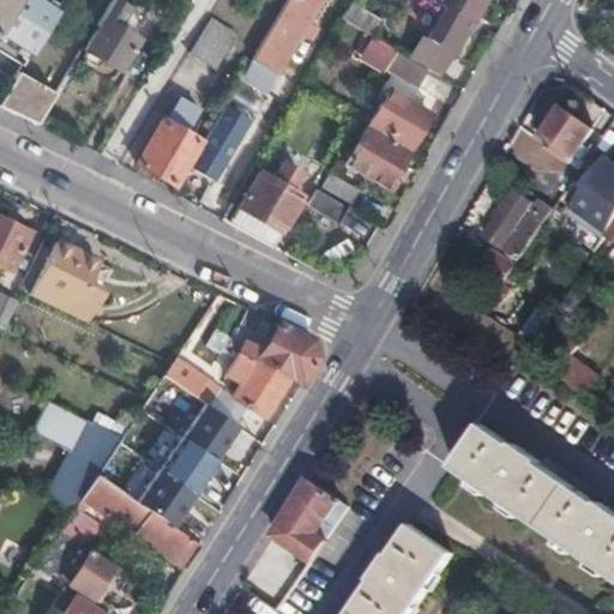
[(60,0),(5,0),(0,8),(0,49),(20,62),(60,0)]
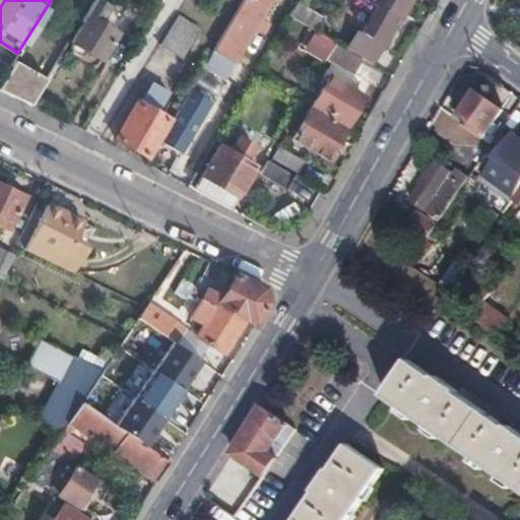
[(93,0),(69,41),(71,42),(70,45),(71,49),(78,54),(81,54),(83,53),(85,52),(86,49),(101,57),(117,29),(102,19),(111,4),(108,2),(108,0),(93,0)]
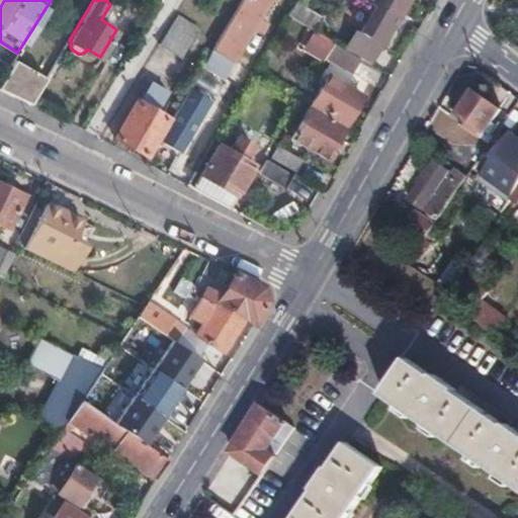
[(242,0),(213,49),(234,61),(236,62),(272,0),(242,0)]
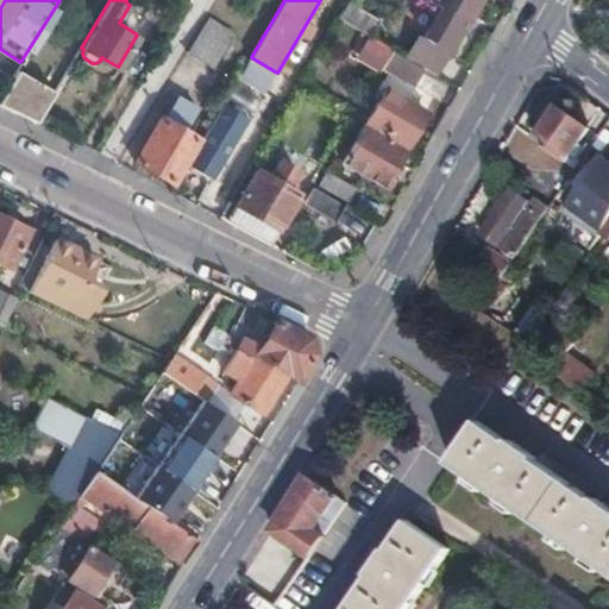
[(349,0),(347,0),(339,17),(369,36),(380,18),(349,0)]
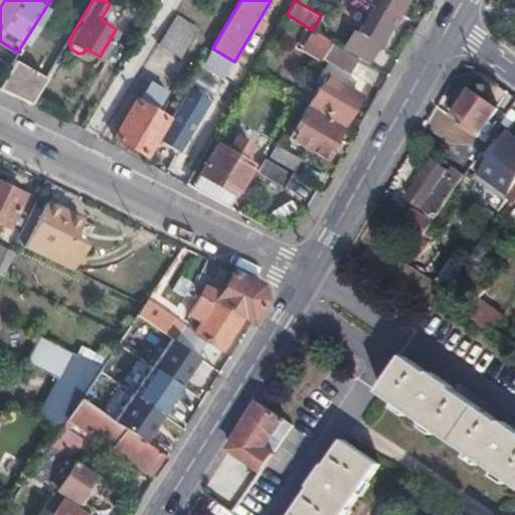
[(404,0),(367,0),(375,4),(395,16),(404,0)]
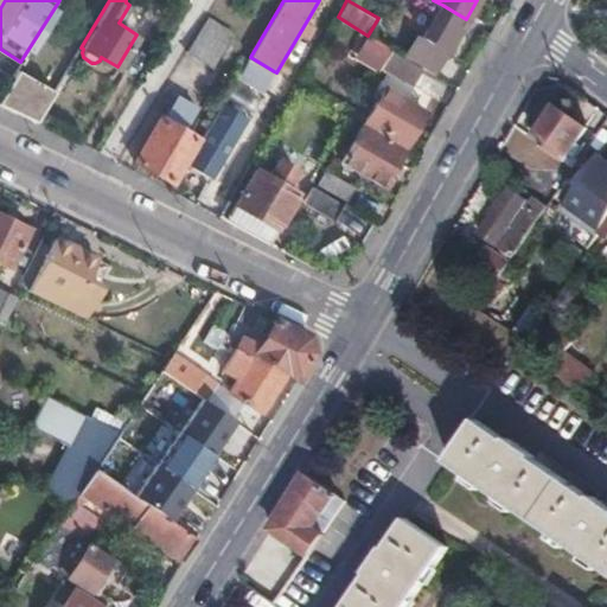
[(466,19),(442,5),(423,38),(417,36),(404,58),(434,75),(466,19)]
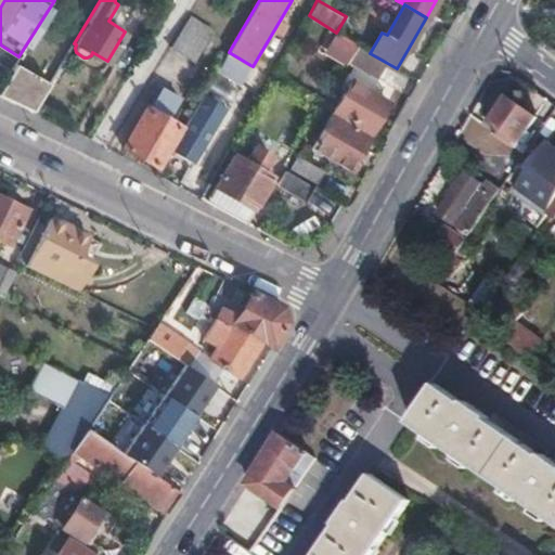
[(190,14),(185,22),(209,37),(215,29),(190,14)]
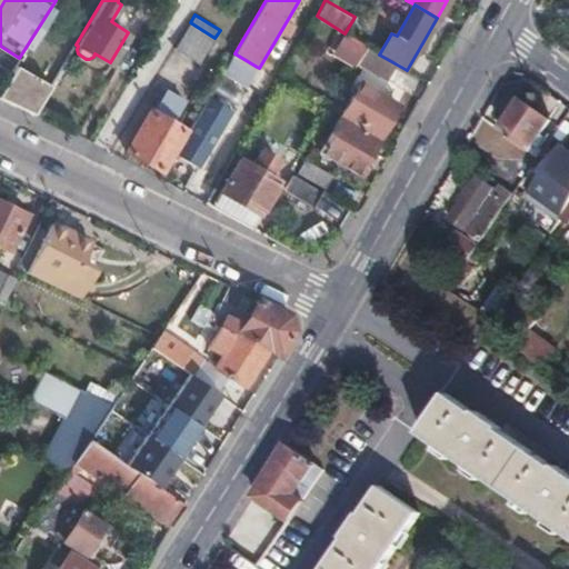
[(215,38),(190,22),(175,48),(199,63),(215,38)]
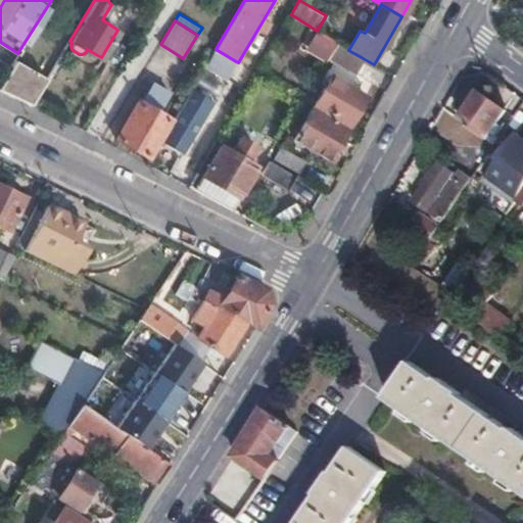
[(337,43),(317,31),(304,52),(325,64),(327,61),(333,51),(337,43)]
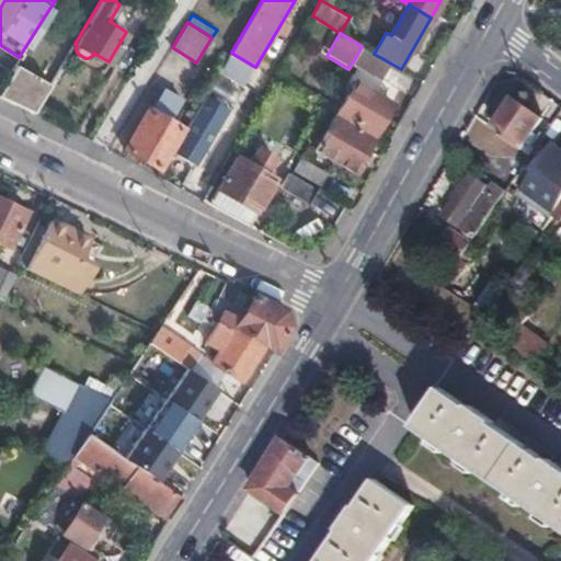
[(373,53),(362,46),(357,55),(368,60),(373,53)]
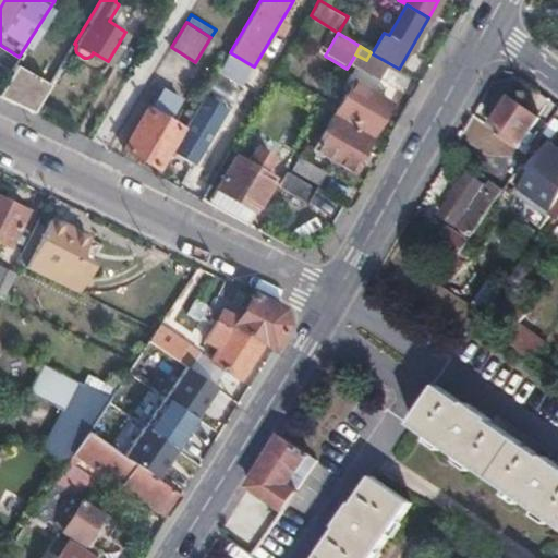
[(230,52),(222,64),(244,77),(252,65),(230,52)]
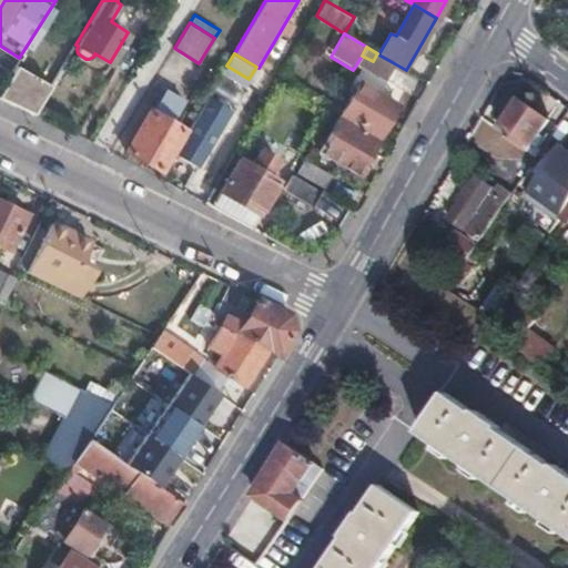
[(362,56),(355,67),(367,73),(373,61),(362,56)]
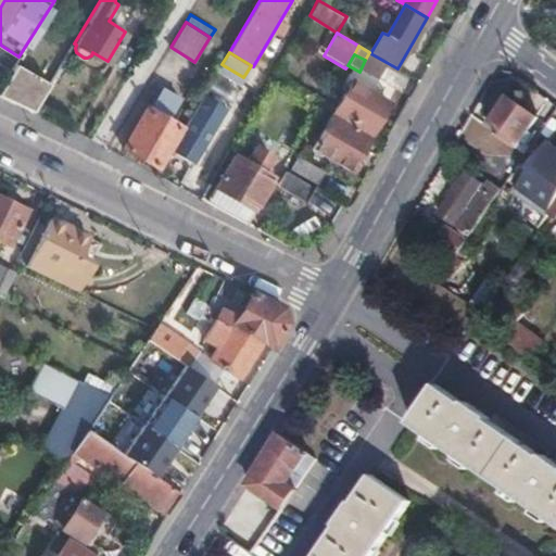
[(14,64),(0,87),(0,96),(25,108),(32,112),(49,83),(42,79),(14,64)]
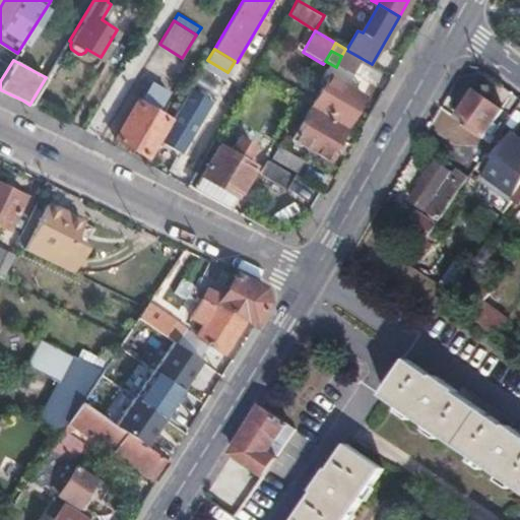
[(344,102),(352,88),(331,76),(316,102),(347,122),(355,109),(344,102)]
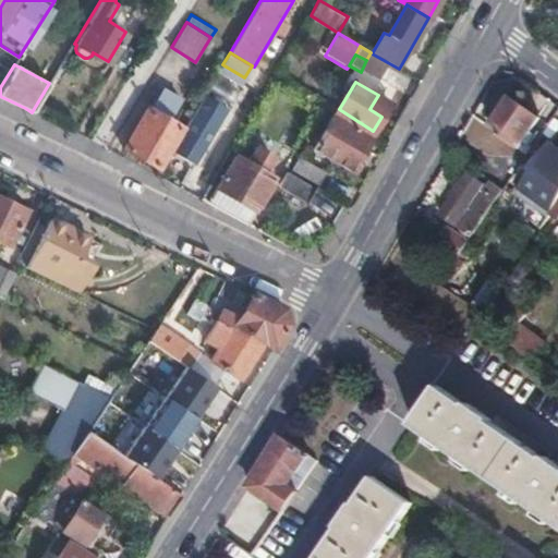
[(147,105),(122,147),(157,168),(182,125),(169,118),(181,97),(167,87),(155,109),(147,105)]
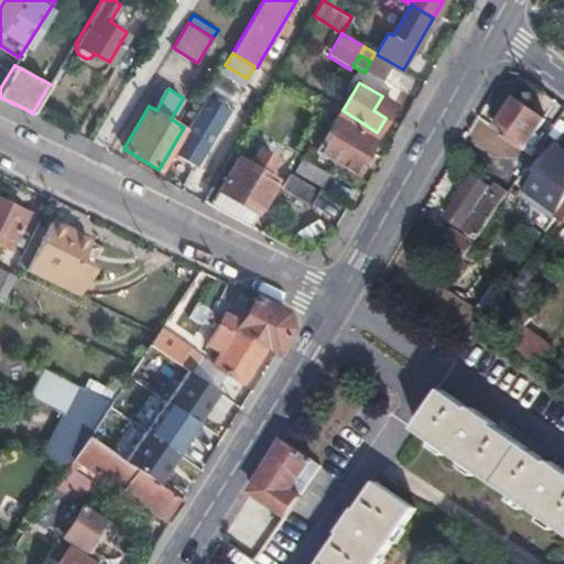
[(173,152),(197,166),(230,109),(206,95),(173,152)]
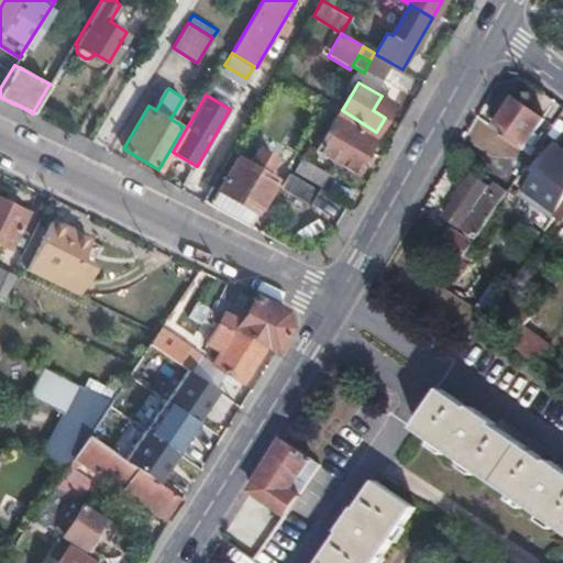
[(394,103),(382,96),(373,110),(385,118),(394,103)]
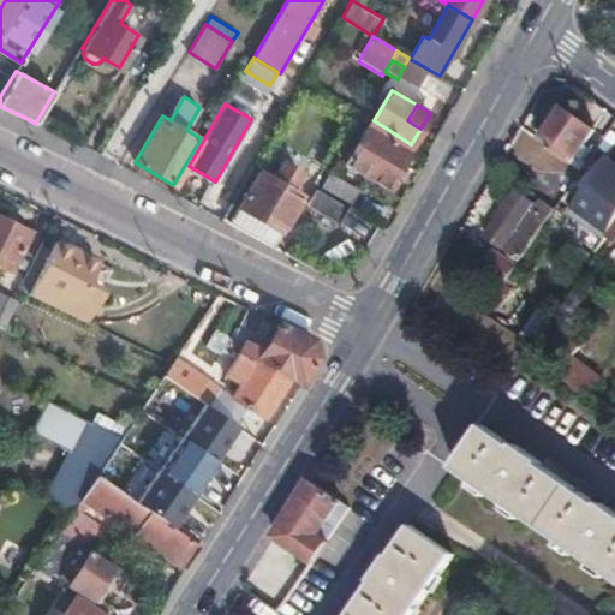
[(561,111),(539,141),(571,165),(587,142),(595,132),(561,111)]
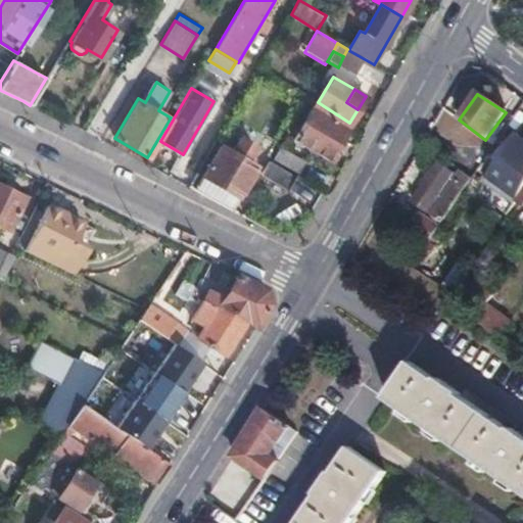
[(298,136),(319,149),(327,136),(337,143),(345,128),(314,109),(298,136)]
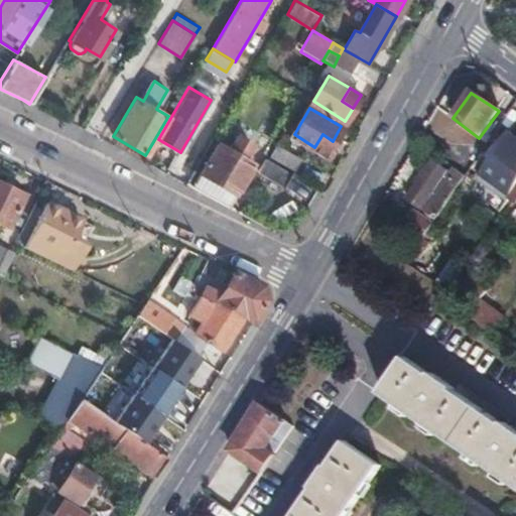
[(479,138),(487,143),(502,123),(493,119),(479,138)]
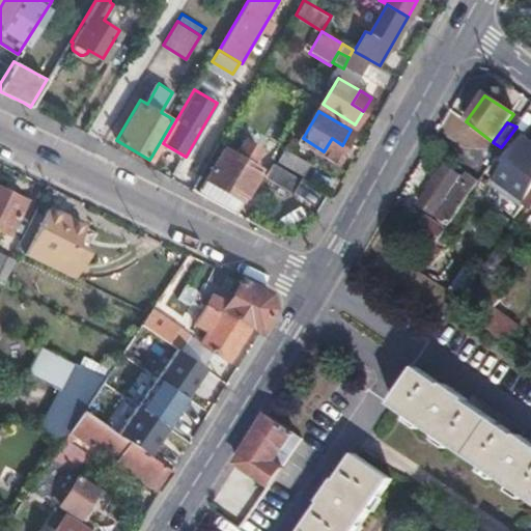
[(527,201),(530,194),(530,141),(524,137),(506,163),(508,165),(494,186),(524,206),(526,202),(527,201)]
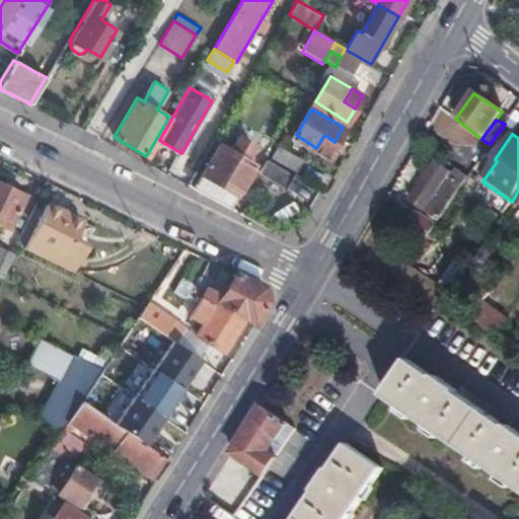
[(324,135),(316,148),(327,155),(335,142),(324,135)]
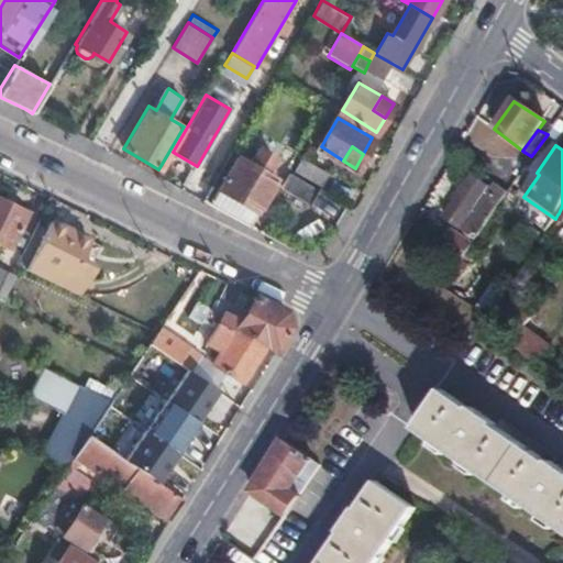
[(238,156),(209,205),(249,225),(275,179),(265,173),(275,157),(258,148),(250,163),(238,156)]
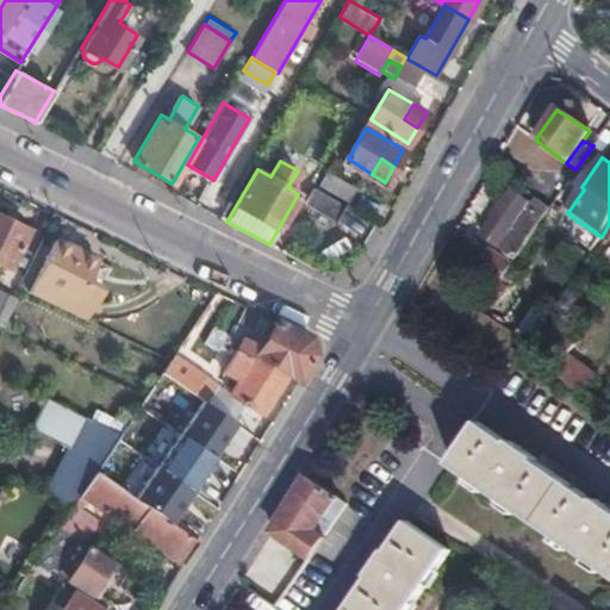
[(325,168),(317,182),(348,201),(355,188),(325,168)]
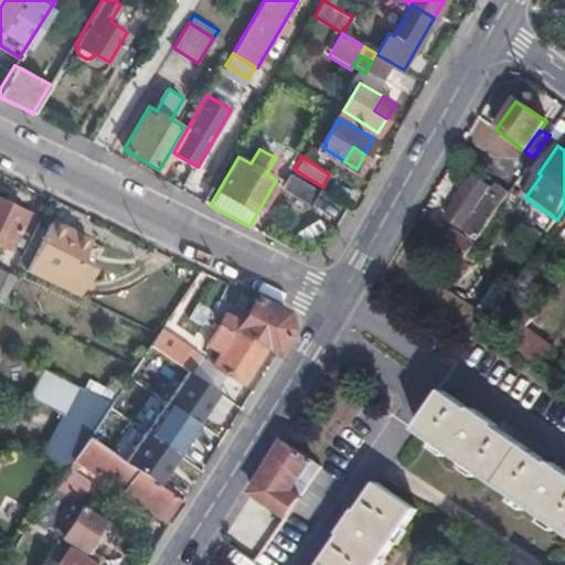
[(291,173),(283,188),(311,204),(319,191),(291,173)]
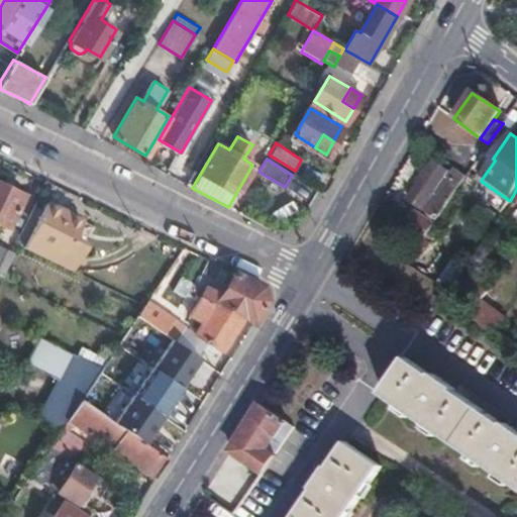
[(432,162),(407,198),(421,208),(445,171),(432,162)]
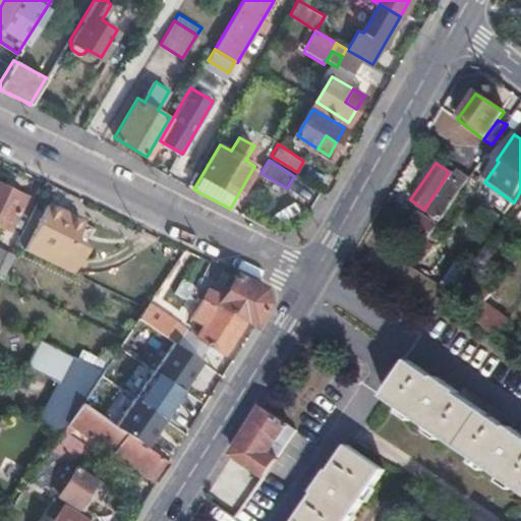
[(469,177),(458,169),(451,179),(463,187),(469,177)]
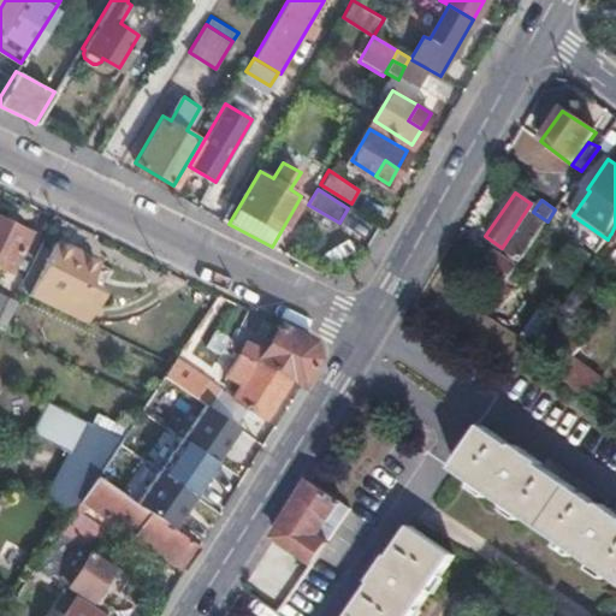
[(0,220),(0,266),(10,272),(28,235),(0,220)]
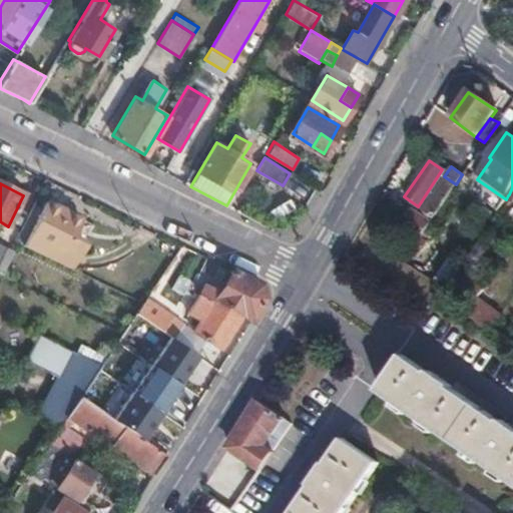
[(289,192),(265,208),(277,223),(298,207),(289,192)]
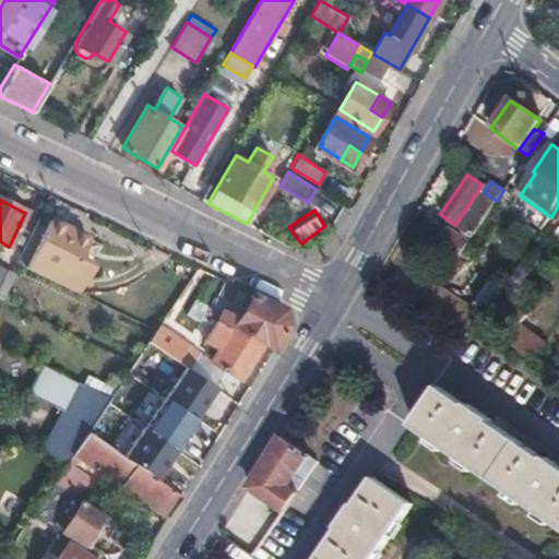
[(50,219),(26,266),(80,293),(94,265),(80,259),(90,238),(50,219)]
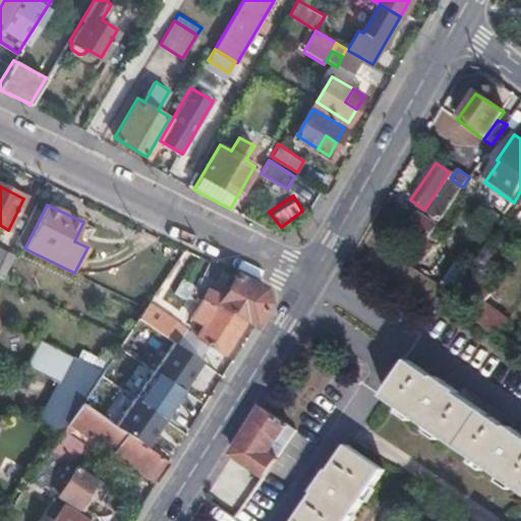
[(419,214),(410,228),(427,240),(438,226),(419,214)]
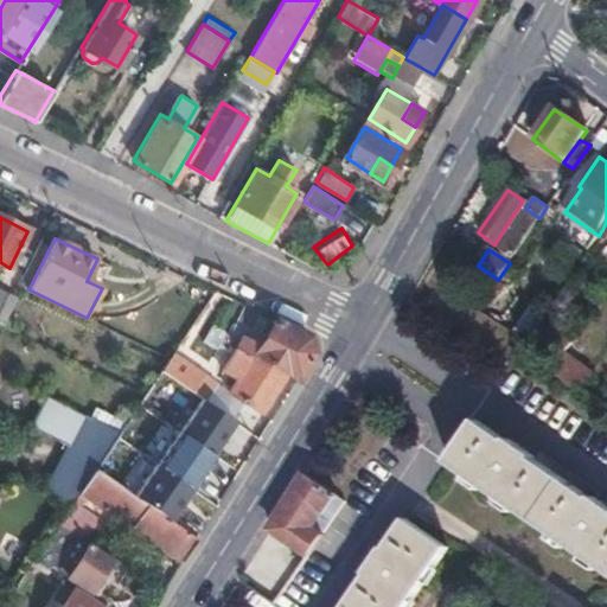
[(0,291),(0,321),(1,324),(14,298),(0,291)]
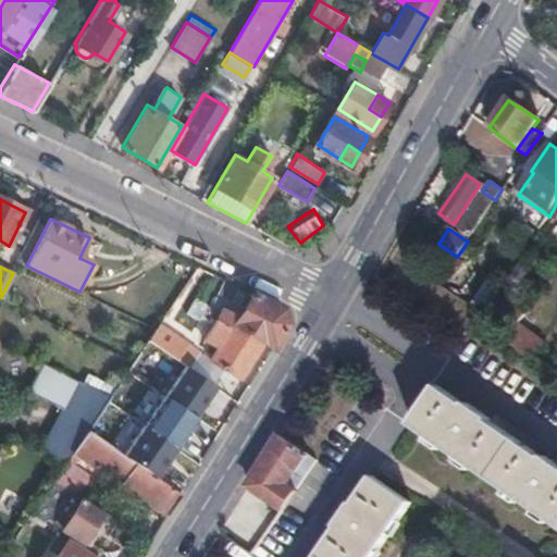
[(238,287),(223,280),(217,291),(232,299),(238,287)]
